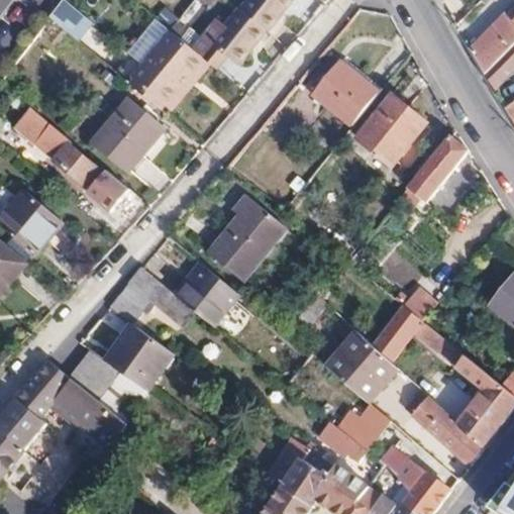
[(59,0),(46,17),(79,39),(93,20),(65,0),(59,0)]
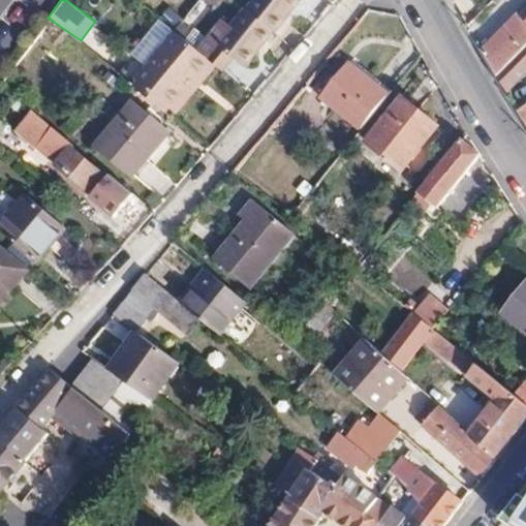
[(244,8),(216,42),(243,65),(271,30),(272,31),(298,0),(252,0),(245,9),(244,8)]
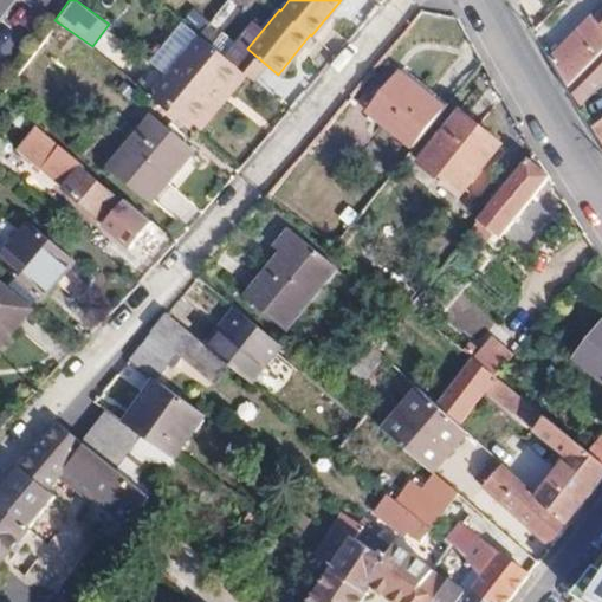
[(589,13),(548,54),(557,70),(567,84),(601,47),(601,18),(599,23),(589,13)]
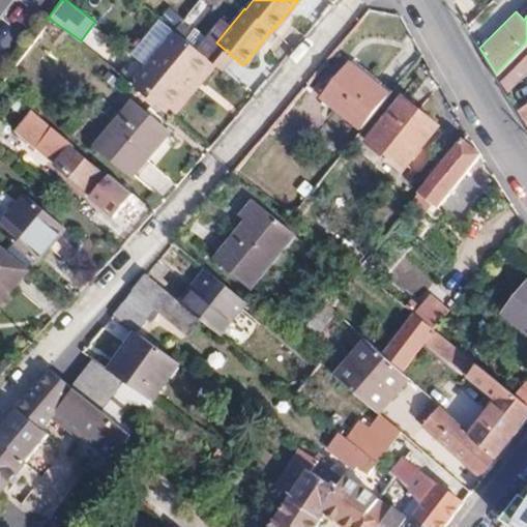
[(210,61),(175,31),(135,79),(136,80),(165,105),(192,71),(197,77),(210,61)]
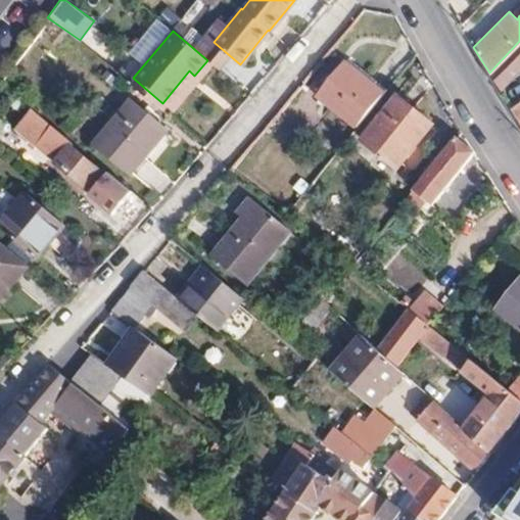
[(519,67),(519,41),(489,73),(495,83),(499,89),(519,67)]
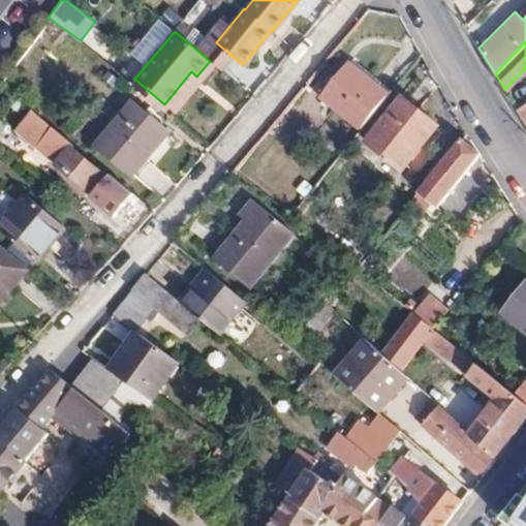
[(359,127),(385,93),(346,62),(320,95),(359,127)]
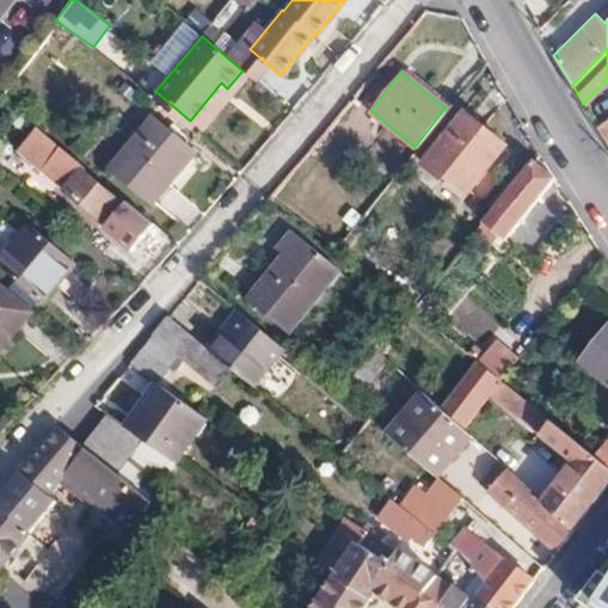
[(190,121),(195,124),(196,126),(227,88),(221,83),(190,121)]
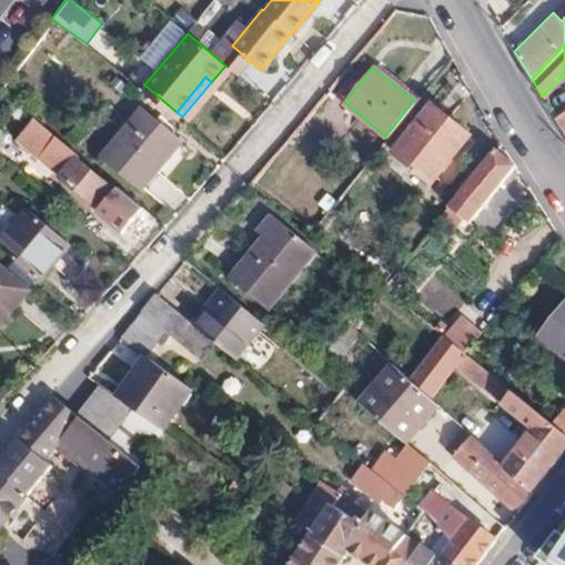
[(140,92),(175,122),(181,115),(177,112),(145,86),(140,92)]
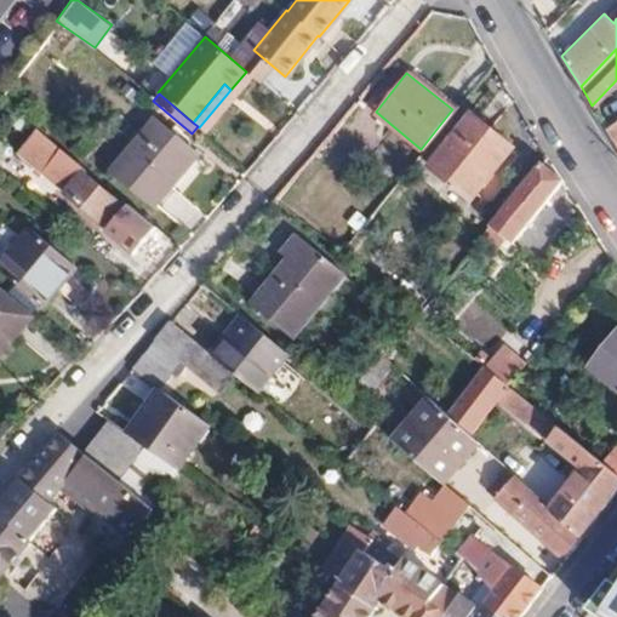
[(509,146),(469,113),(428,165),(468,198),(509,146)]
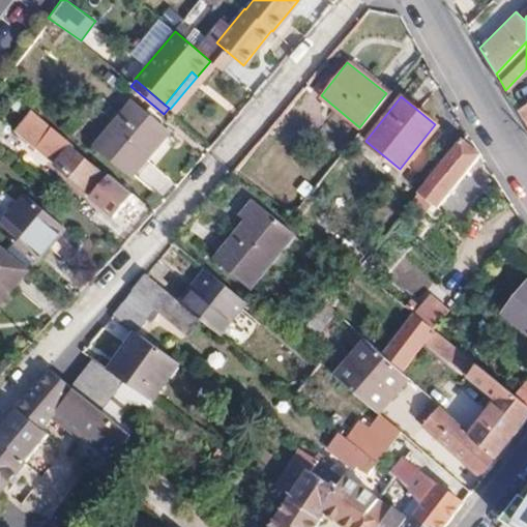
[(167,130),(132,100),(93,145),(128,175),(167,130)]
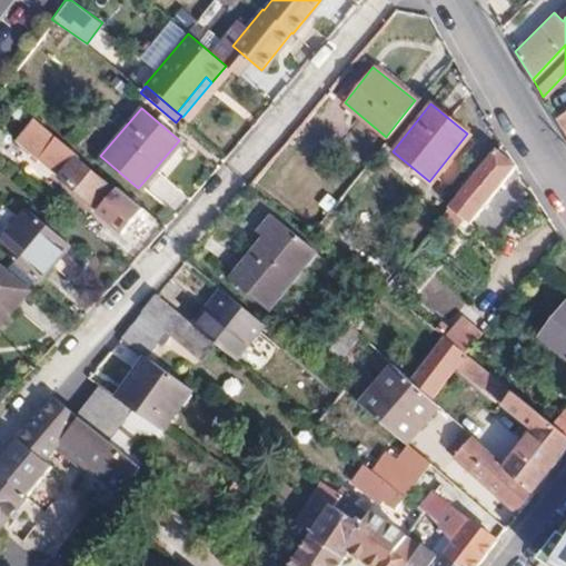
[(565,109),(555,117),(560,126),(565,133),(565,109)]
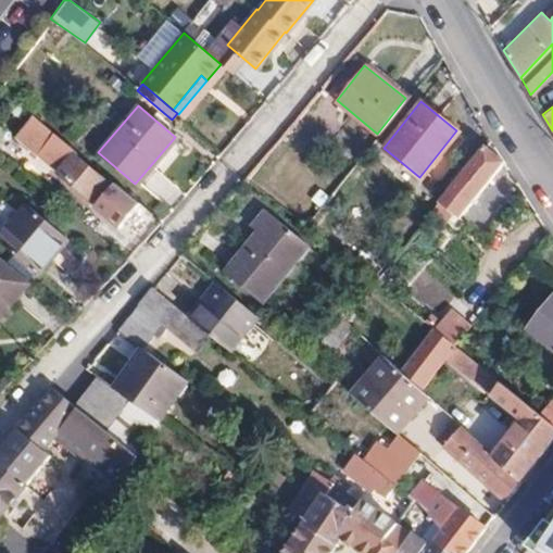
[(71,150),(33,118),(17,137),(91,199),(105,183),(70,151),(71,150)]
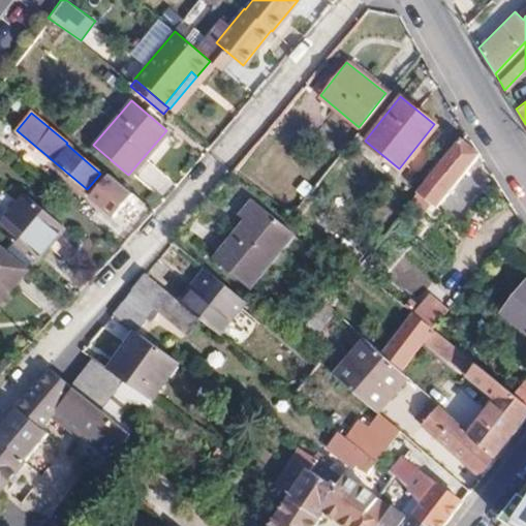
[(476,153),(459,138),(426,179),(443,193),(476,153)]
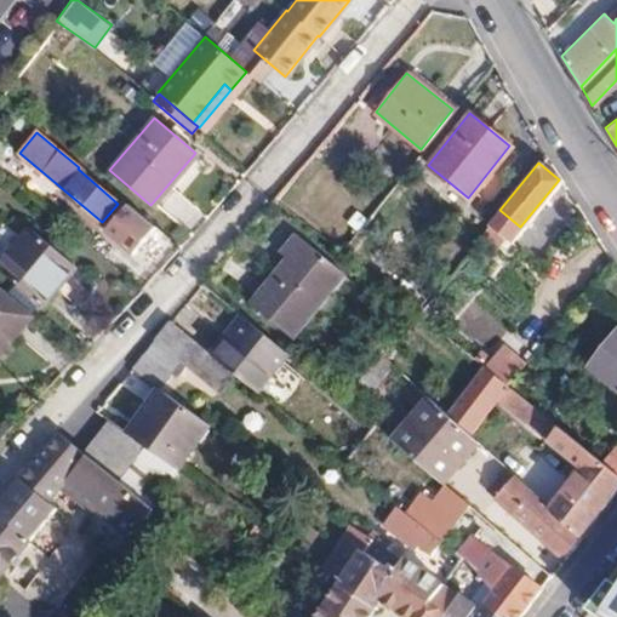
[(131,255),(156,227),(127,201),(103,229),(131,255)]
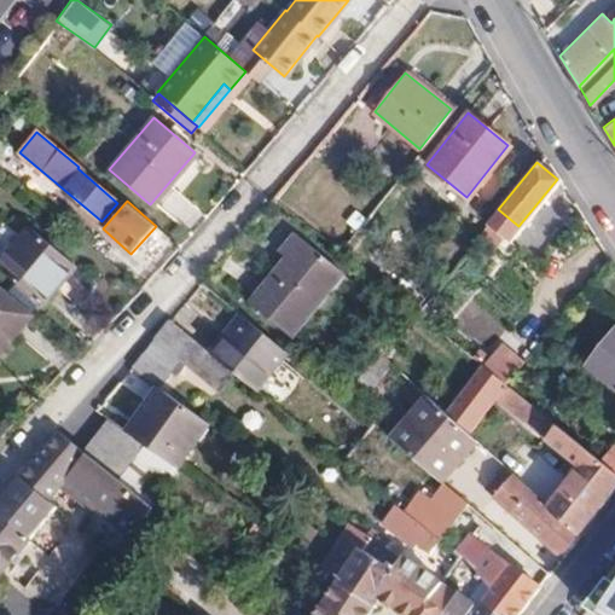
[(53,273),(61,279),(74,265),(29,226),(0,259),(0,268),(34,297),(53,273)]
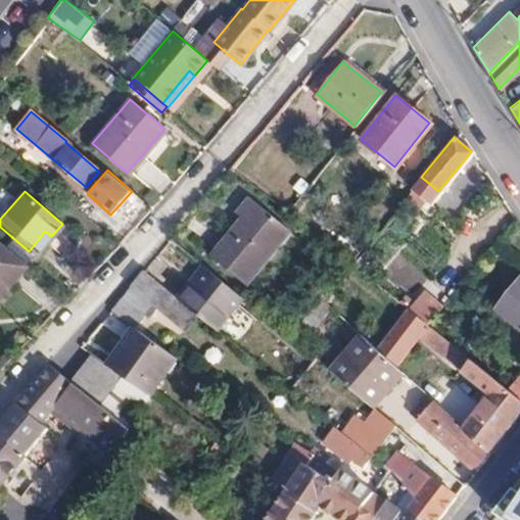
[(287,229),(247,197),(235,213),(241,218),(210,255),(244,282),(287,229)]
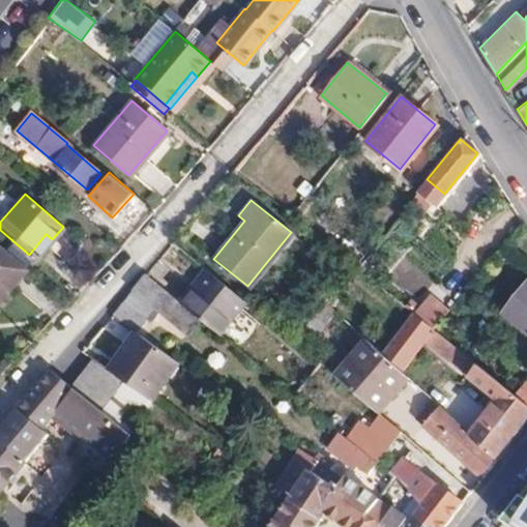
[(35,260),(52,239),(46,234),(29,255),(35,260)]
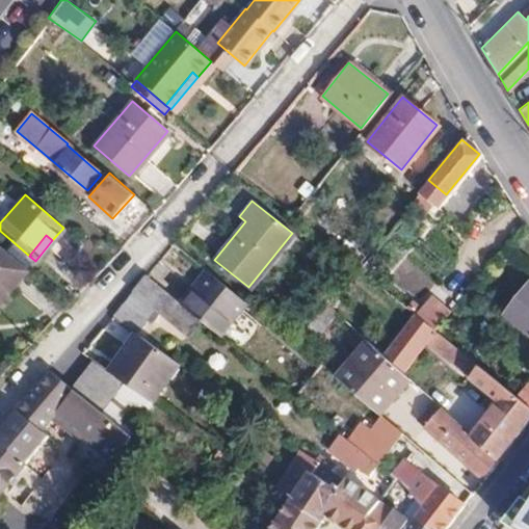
[(0,298),(25,269),(0,248),(0,298)]
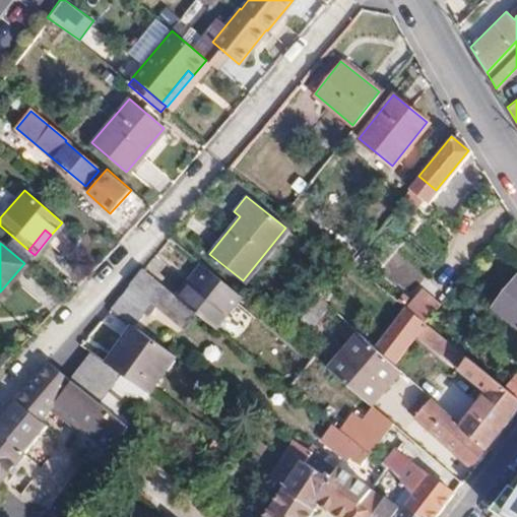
[(178,298),(196,312),(212,326),(239,296),(200,263),(190,275),(193,277),(178,298)]
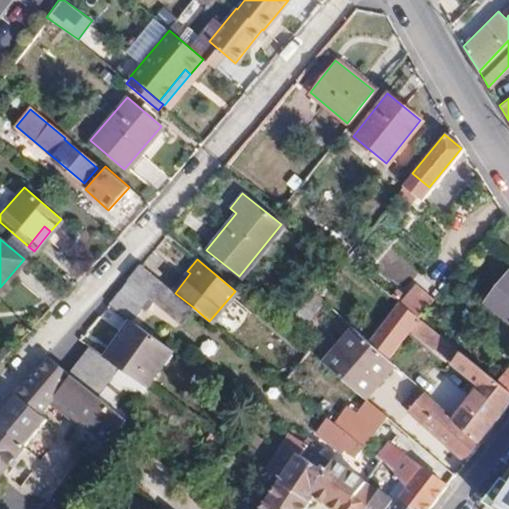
[(141,264),(108,304),(128,318),(130,319),(137,311),(140,313),(152,299),(179,323),(193,307),(175,293),(141,264)]
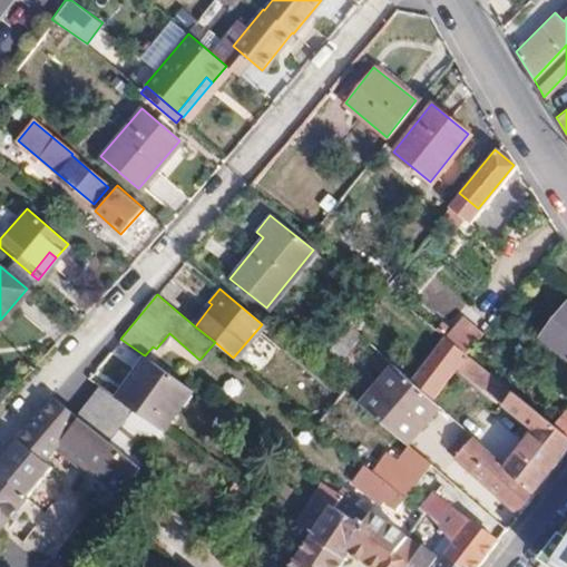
[(566,301),(540,336),(566,358),(566,301)]
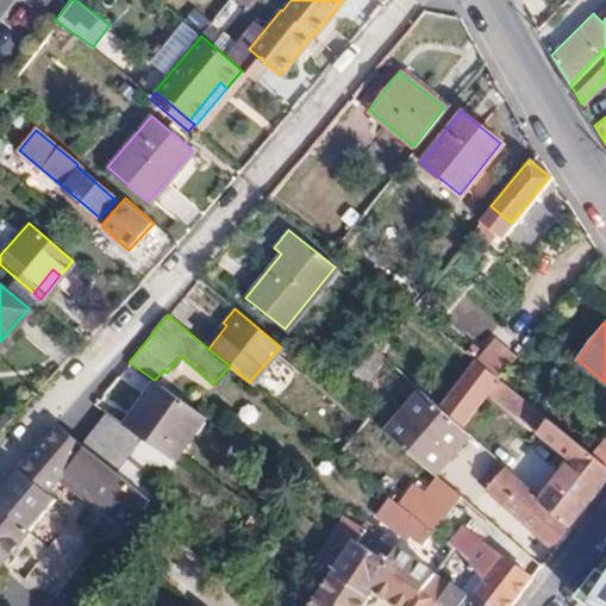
[(497,372),(512,354),(492,337),(476,355),(497,372)]
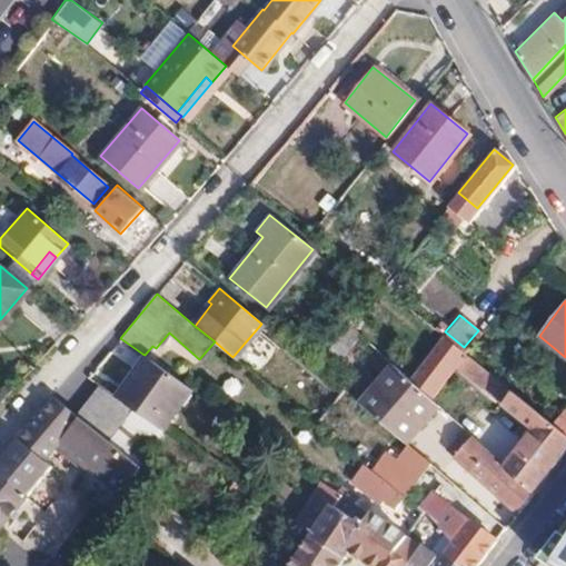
[(338,337),(330,347),(340,355),(358,334),(348,325),(338,337)]
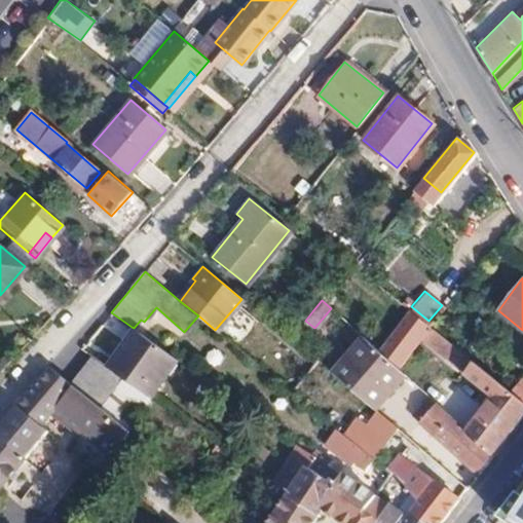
[(305,321),(312,311),(302,303),(288,322),(298,330),(305,321)]
